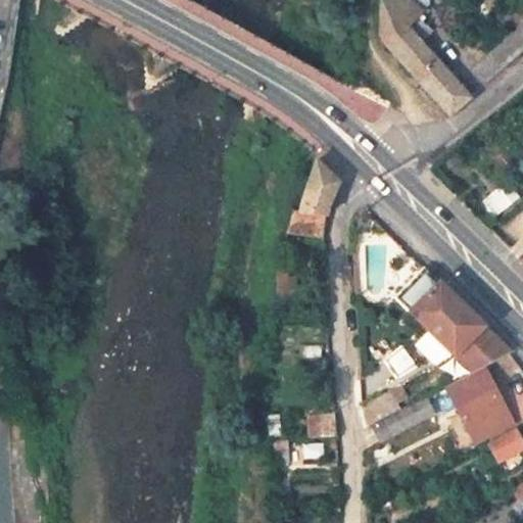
[(381,0),(382,38),(450,116),(470,99),(407,28),(422,11),(407,0),(381,0)]
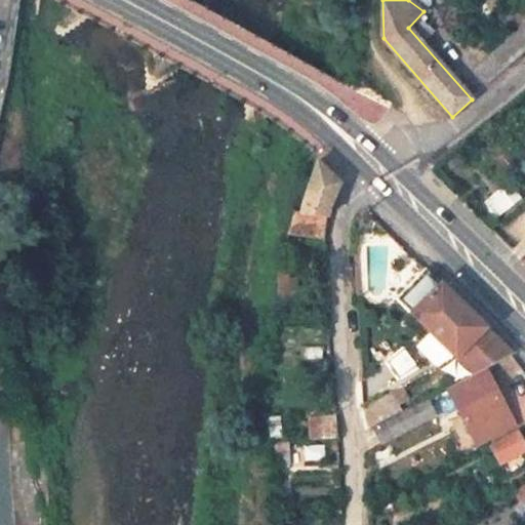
[(487,86),(524,52),(524,24),(474,70),(487,86)]
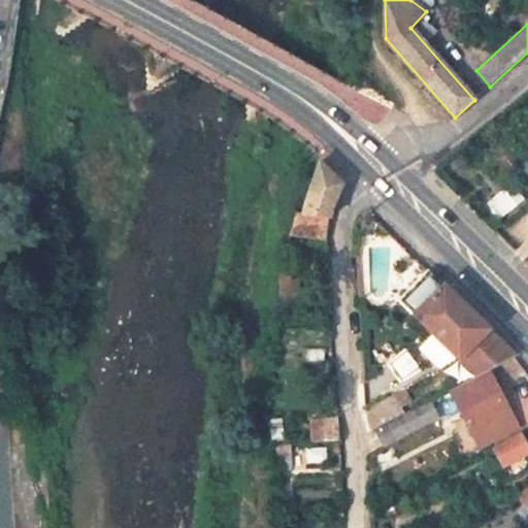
[(337,184),(316,164),(309,184),(304,201),(300,216),(328,220),(330,209),(334,201),(340,187),(337,184)]
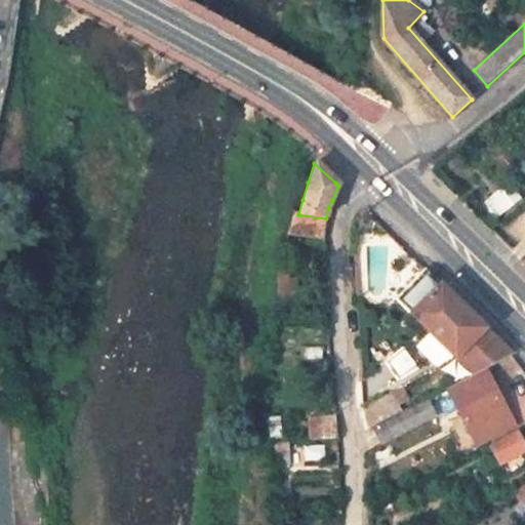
[(510,180),(483,201),(497,218),(523,198),(510,180)]
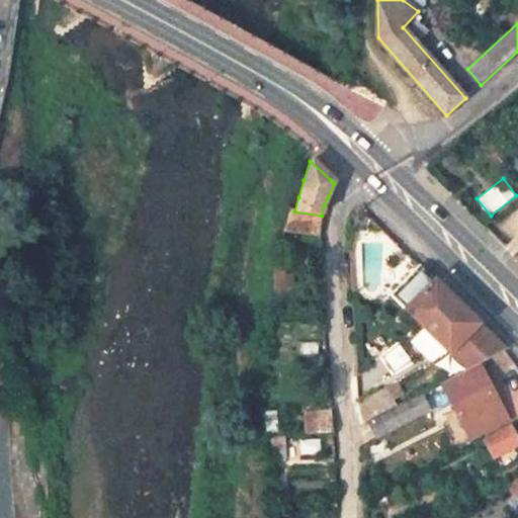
[(320,236),(322,216),(294,211),(289,210),(285,230),(320,236)]
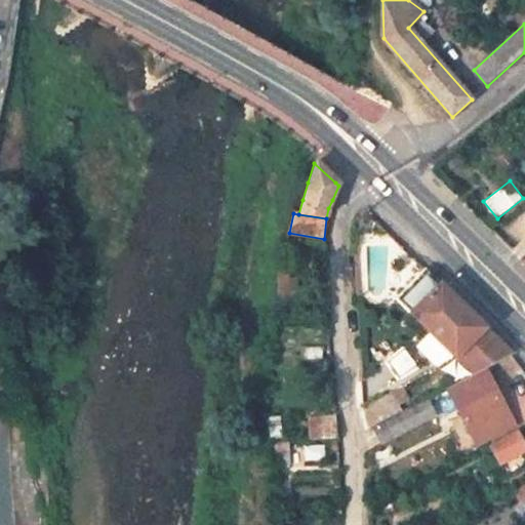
[(278,303),(298,301),(300,271),(290,270),(291,263),(282,259),(278,277),(278,303)]
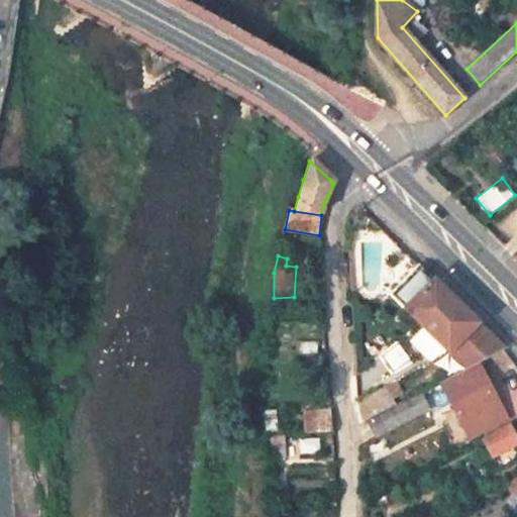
[(391,294),(449,352),(479,326),(419,267),(391,294)]
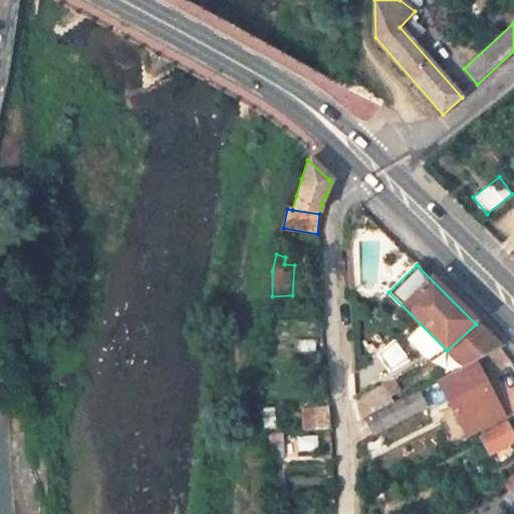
[(476,324),(447,350),(454,357),(425,375),(429,387),(438,381),(475,362),(501,348),(476,324)]
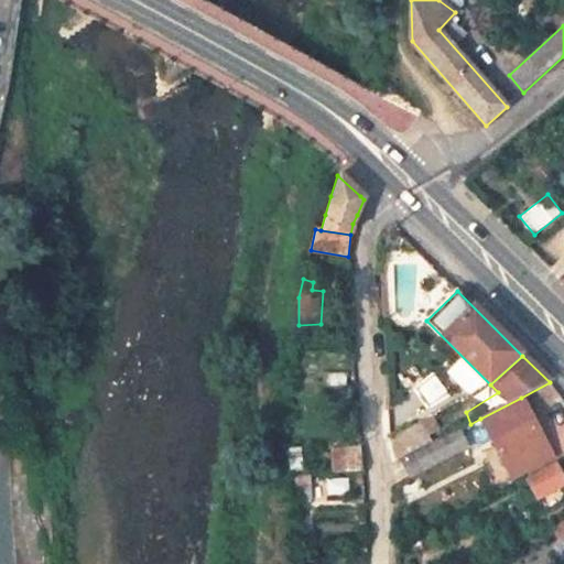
[(438,372),(414,387),(425,405),(449,392),(438,372)]
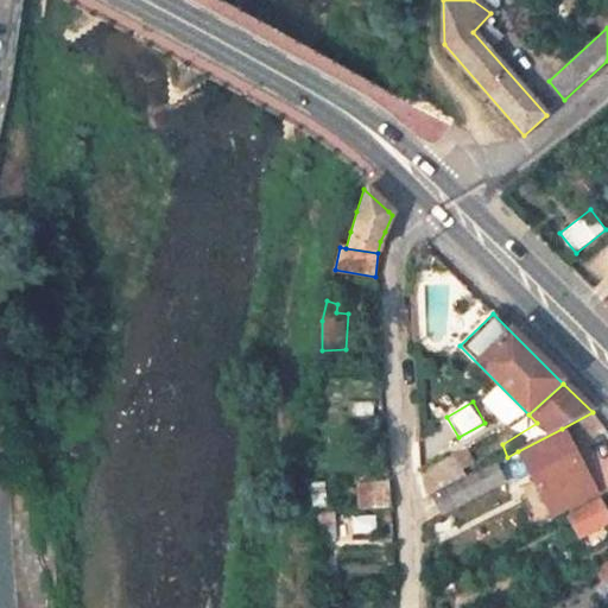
[(562,429),(518,451),(550,512),(574,500),(569,491),(589,481),(562,429)]
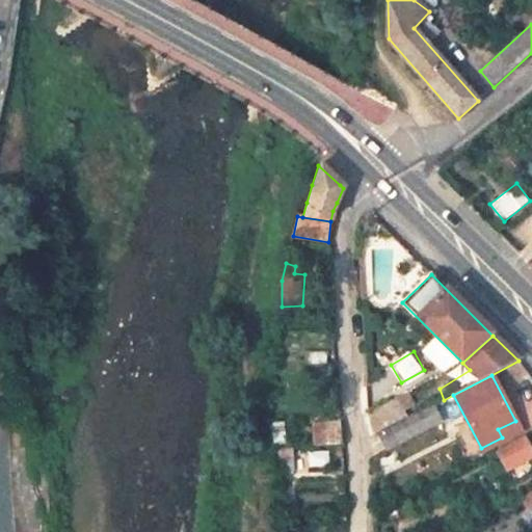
[(445,423),(435,406),(379,436),(388,452),(445,423)]
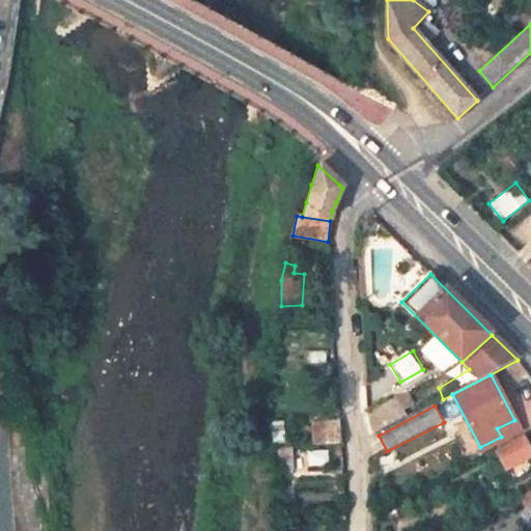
[(521,434),(514,420),(497,428),(501,437),(480,447),(483,453),(521,434)]
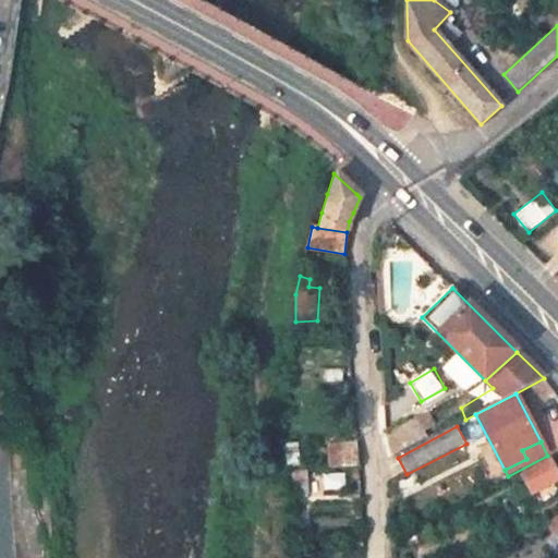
[(339,446),(341,466),(359,466),(358,445),(339,446)]
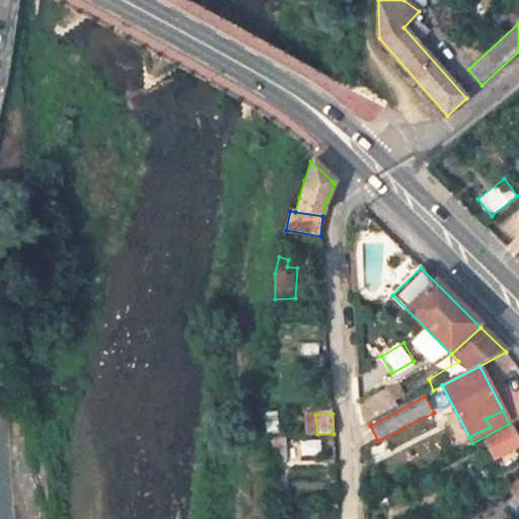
[(518,441),(511,427),(486,441),(496,460),(518,448),(518,441)]
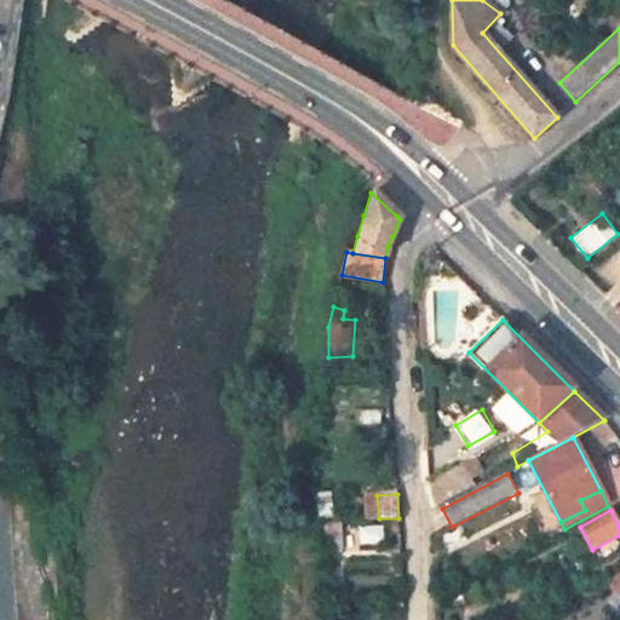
[(342,550),(339,523),(327,523),(328,551),(342,550)]
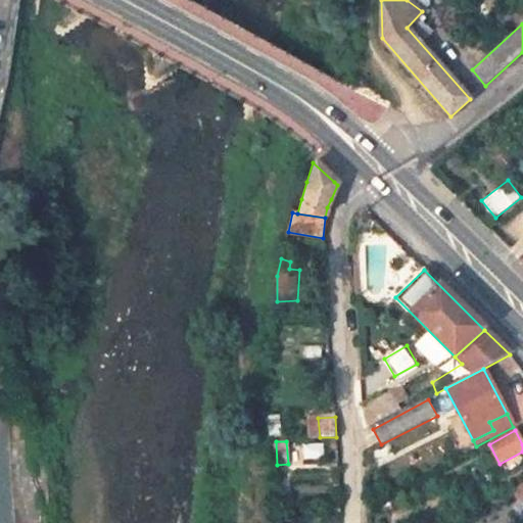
[(522,498),(522,486),(514,491),(518,501),(522,498)]
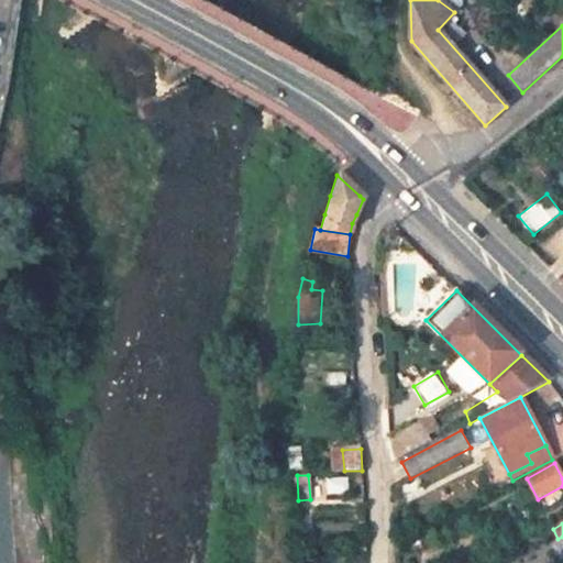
[(312,548),(312,537),(301,537),(301,548),(312,548)]
